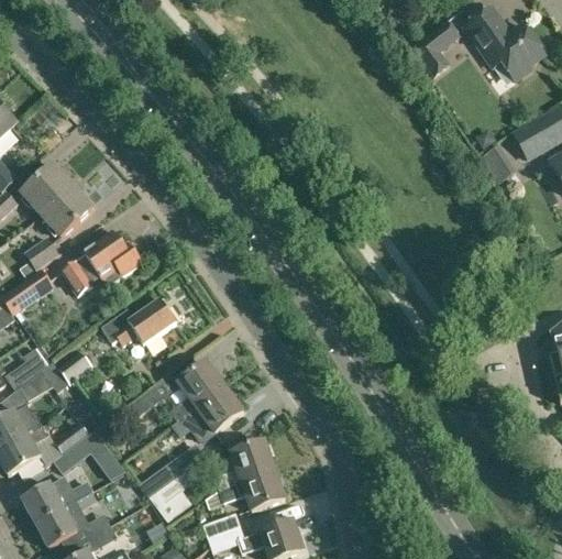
[(529,69),(528,67),(543,56),(541,52),(542,48),(537,41),(532,40),(521,24),(510,33),(492,7),(464,26),(493,67),(502,62),(515,80),(529,69)]
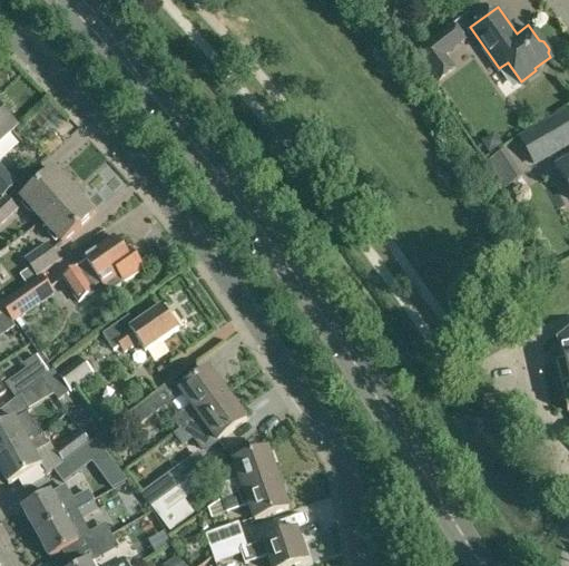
[(454,65),(444,52),(464,37),(452,21),(417,49),(439,77),(454,65)]
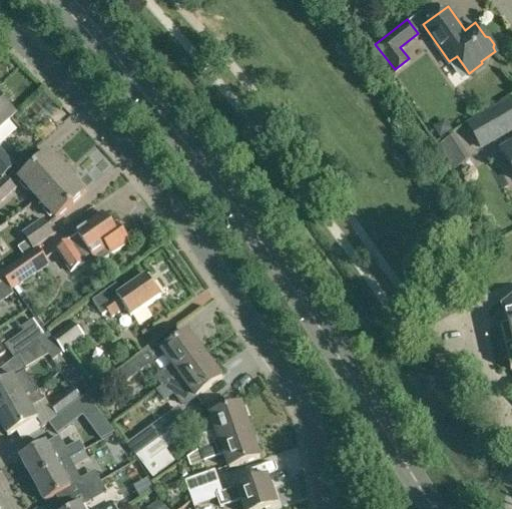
[(0,125),(14,113),(0,96),(0,125)]
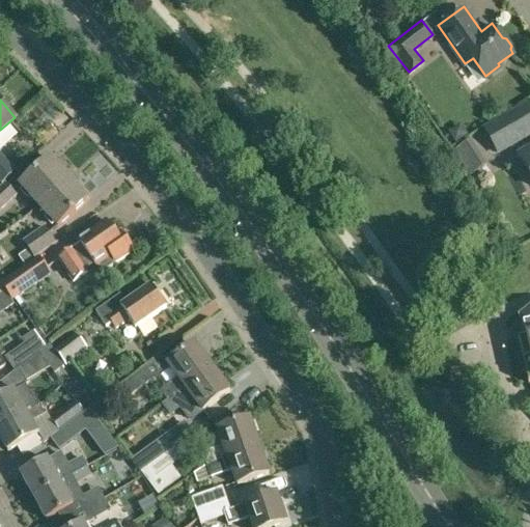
[(529,132),(514,108),(484,126),(498,149),(529,132)]
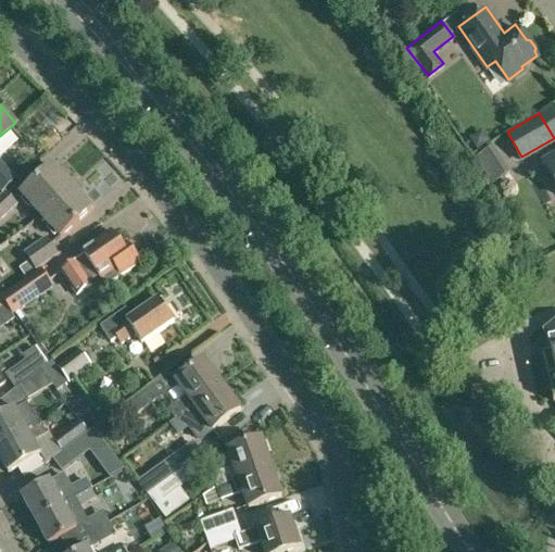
[(554,152),(543,159),(554,179),(554,152)]
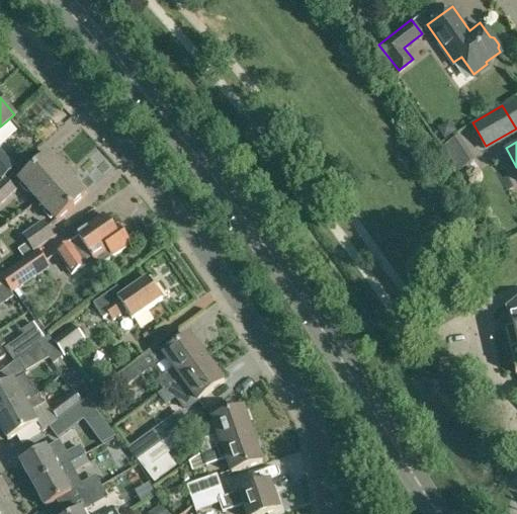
[(37,199),(67,172),(49,152),(19,178),(37,199)]
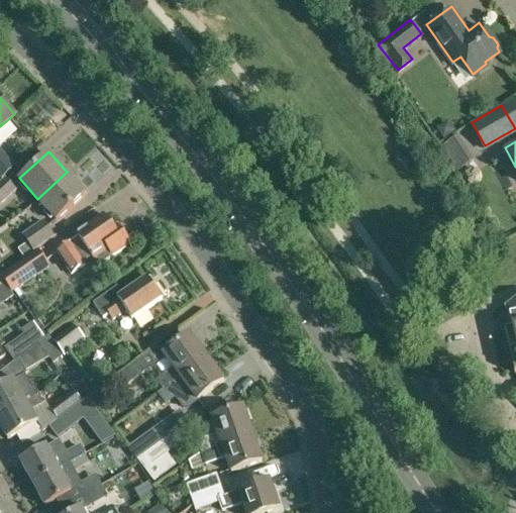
[(4,159),(0,162),(0,176),(1,178),(13,168),(4,159)]
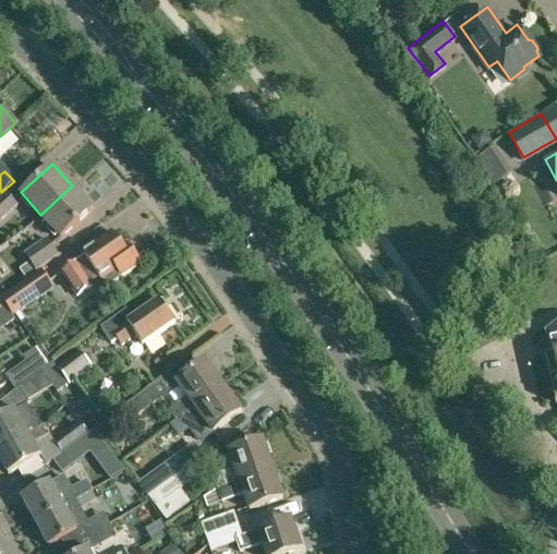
[(92,207),(72,185),(40,215),(60,236),(92,207)]
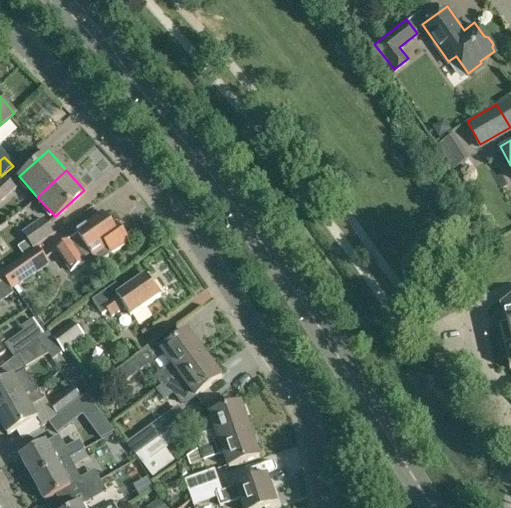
[(0,198),(15,185),(5,173),(0,178),(0,198)]
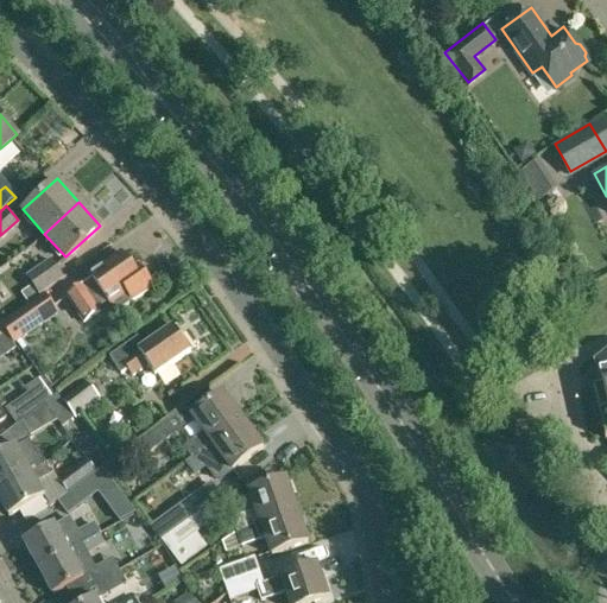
[(137,272),(121,249),(88,271),(92,275),(65,293),(83,319),(100,309),(95,300),(105,294),(109,302),(126,290),(132,298),(152,284),(141,268),(137,272)]
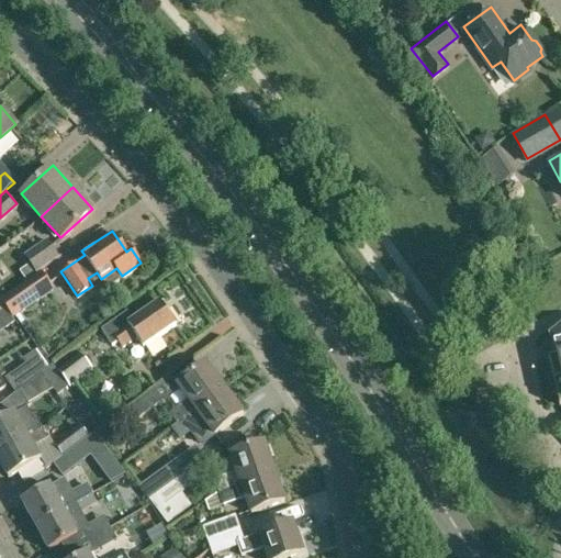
[(25,278),(36,270),(58,255),(46,237),(23,253),(30,261),(19,268),(25,278)]
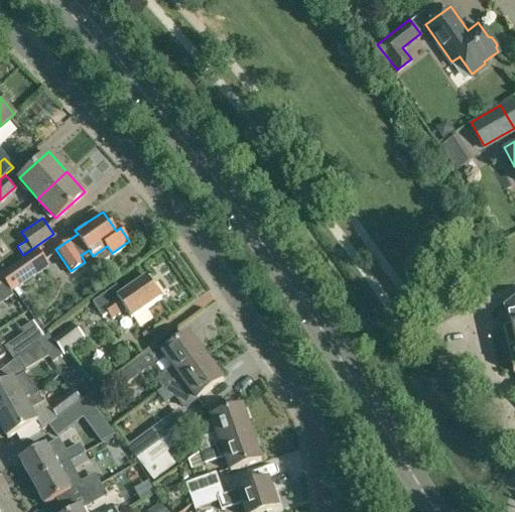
[(6,281),(11,288),(47,264),(37,249),(1,274),(6,281)]
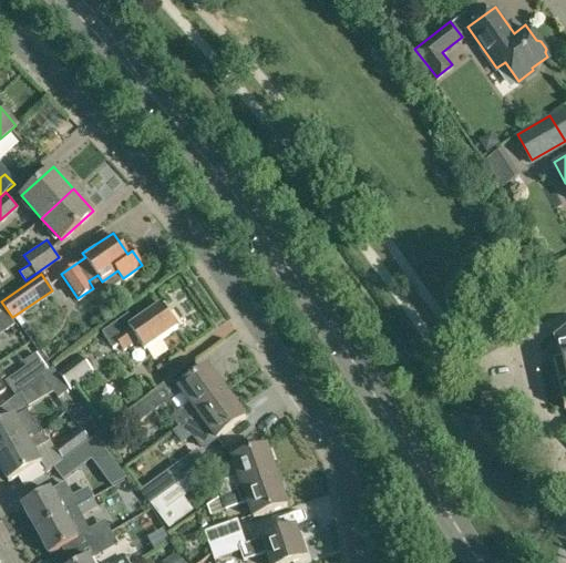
[(113,346),(117,341),(122,348),(137,337),(144,348),(176,325),(161,302),(133,320),(127,311),(102,329),(113,346)]
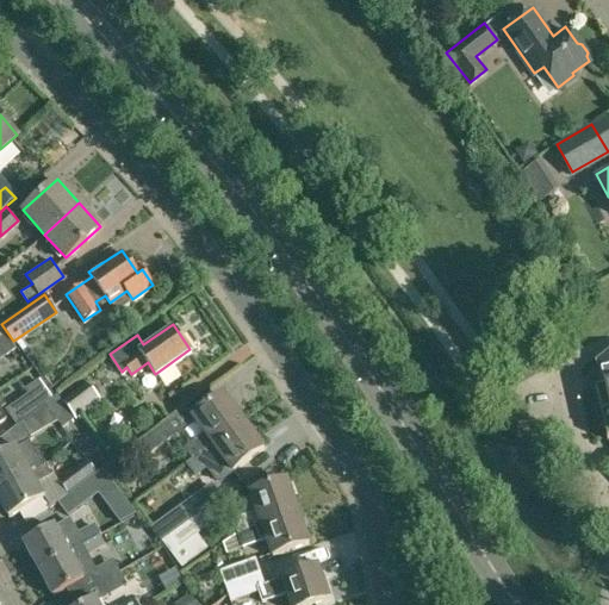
[(7,332),(0,336),(0,356),(17,345),(13,341),(13,342),(7,332)]
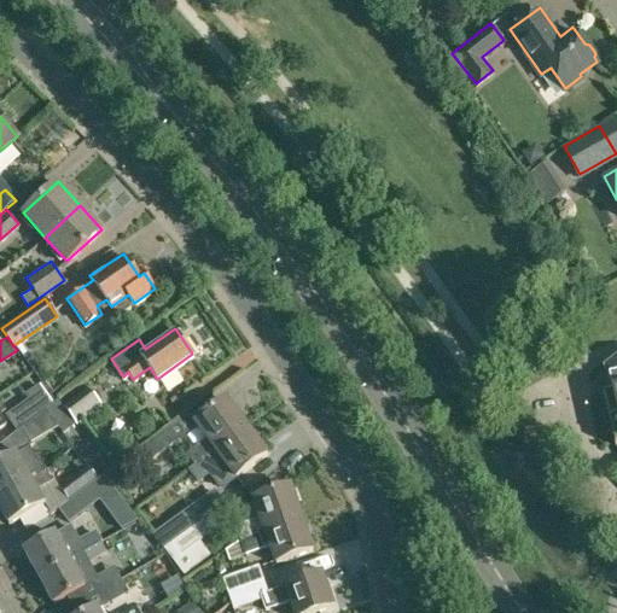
[(604,418),(616,414),(616,369),(605,373),(609,389),(603,390),(605,402),(604,404),(604,407),(603,409),(603,413),(604,415),(604,418)]
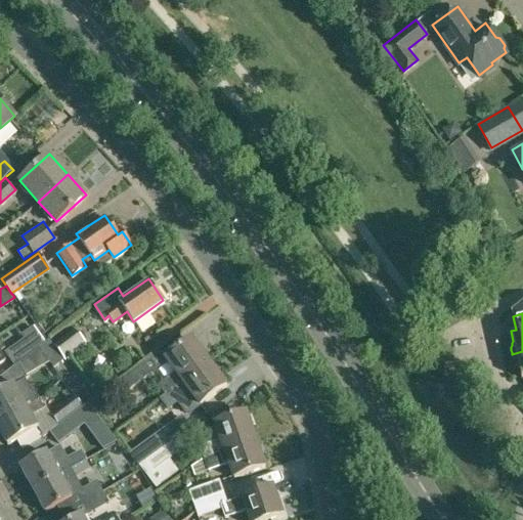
[(38,345),(43,341),(32,325),(20,333),(23,337),(4,350),(14,364),(39,345),(38,345)]
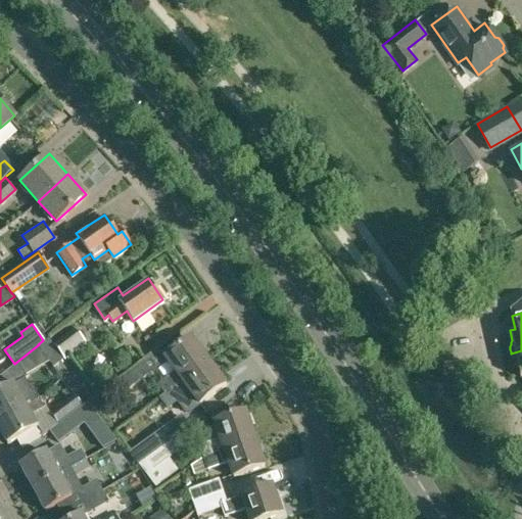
[(49,336),(43,340),(38,344),(39,344),(49,360),(53,365),(86,340),(73,324),(52,340),(49,336)]
